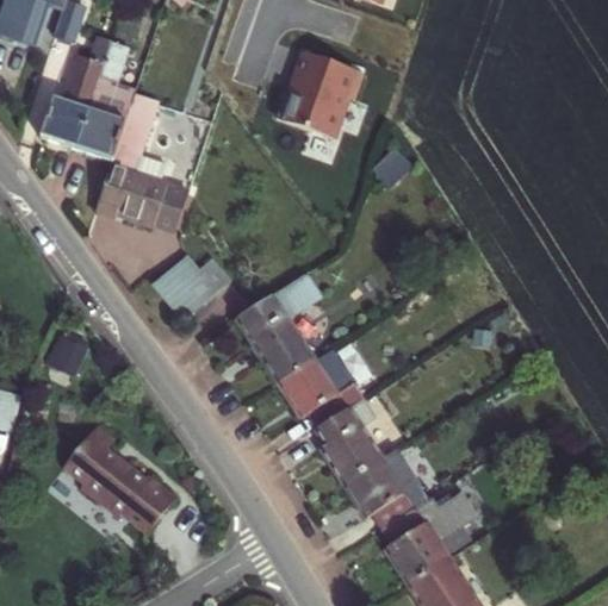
[(1,0),(0,4),(0,30),(36,42),(49,1),(62,6),(63,0),(1,0)]
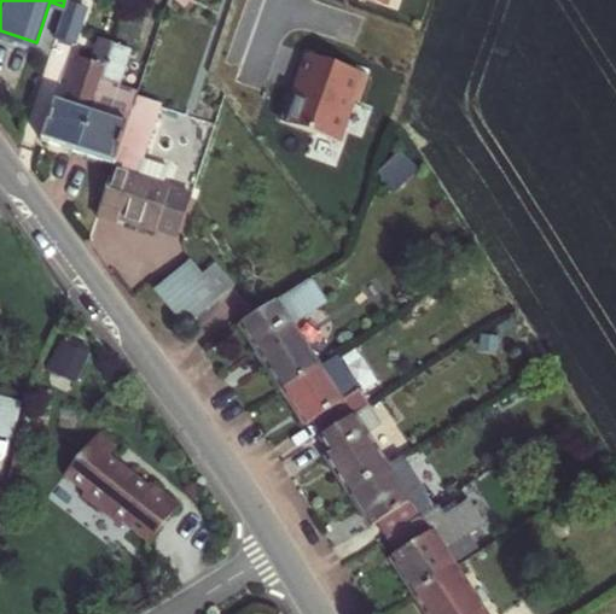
[(80,11),(63,6),(50,42),(67,48),(80,11)]
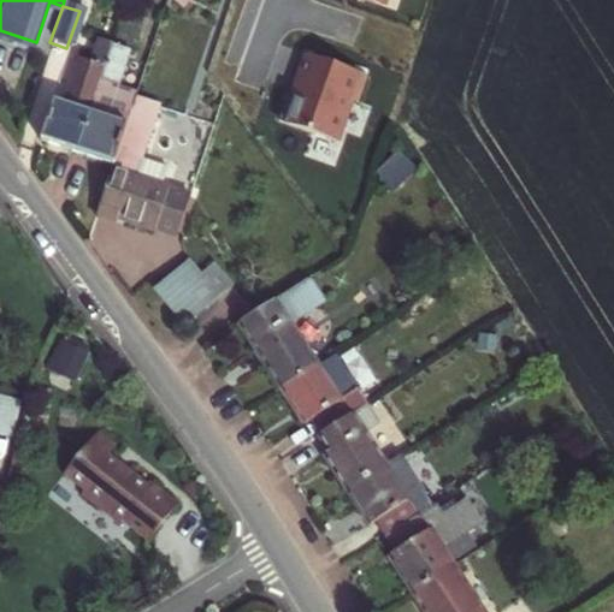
[(42,137),(75,148),(92,99),(96,84),(111,42),(98,39),(90,61),(80,59),(66,102),(55,99),(42,137)]
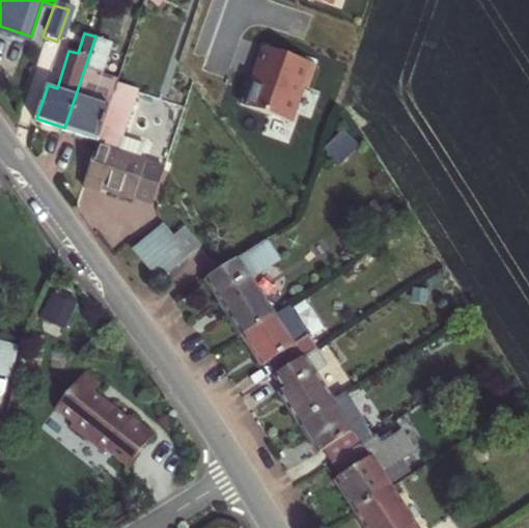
[(261,43),(248,78),(263,84),(255,106),(294,120),(314,62),(261,43)]
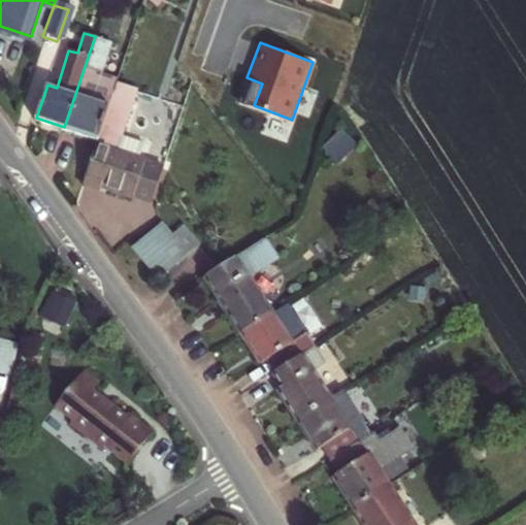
[(64,127),(98,140),(103,125),(110,103),(117,84),(83,72),(78,85),(64,127)]
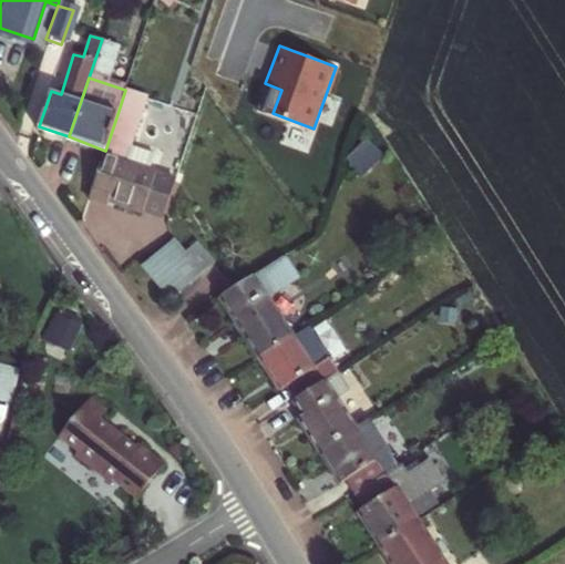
[(141,119),(119,111),(111,134),(132,141),(141,119)]
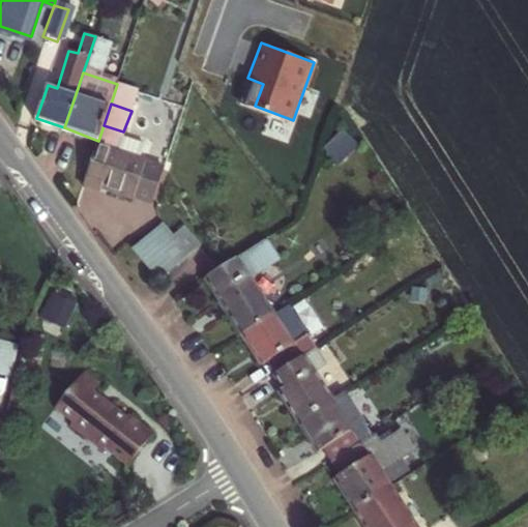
[(135,198),(146,164),(148,158),(98,141),(84,185),(100,191),(101,187),(135,199),(135,198)]
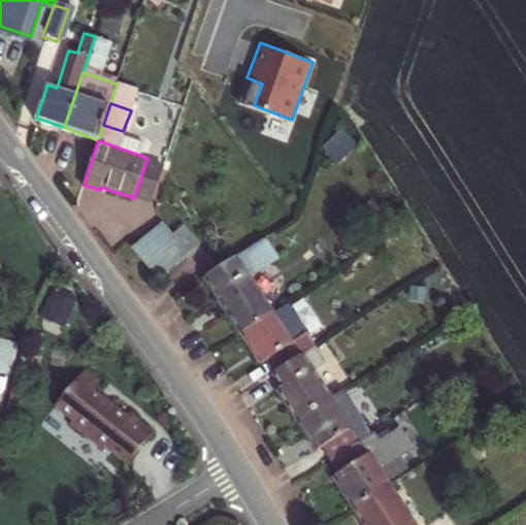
[(134,197),(153,203),(164,169),(145,163),(134,197)]
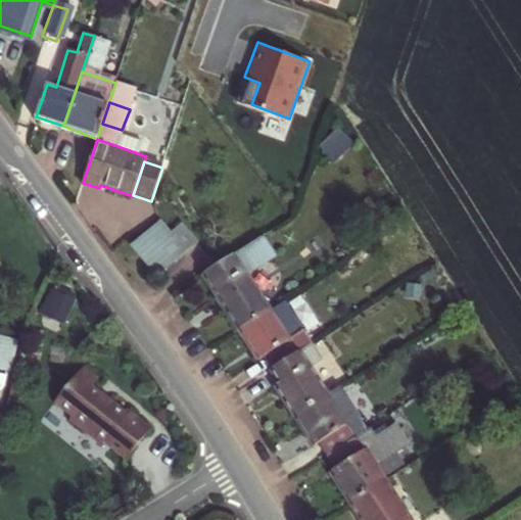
[(136,244),(155,274),(181,257),(194,248),(183,231),(170,239),(161,227),(149,235),(136,244)]
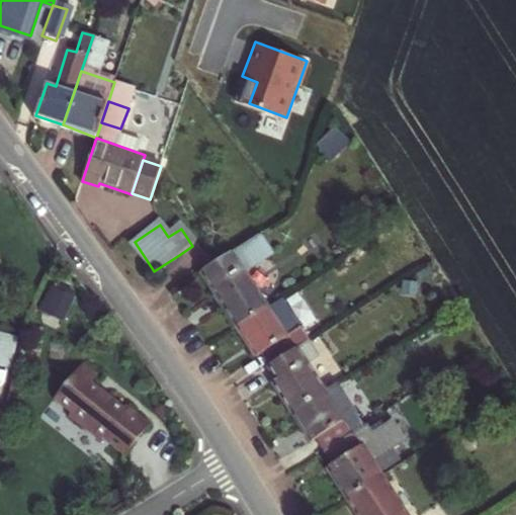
[(204,266),(243,327),(269,310),(245,267),(275,247),(263,228),(204,266)]
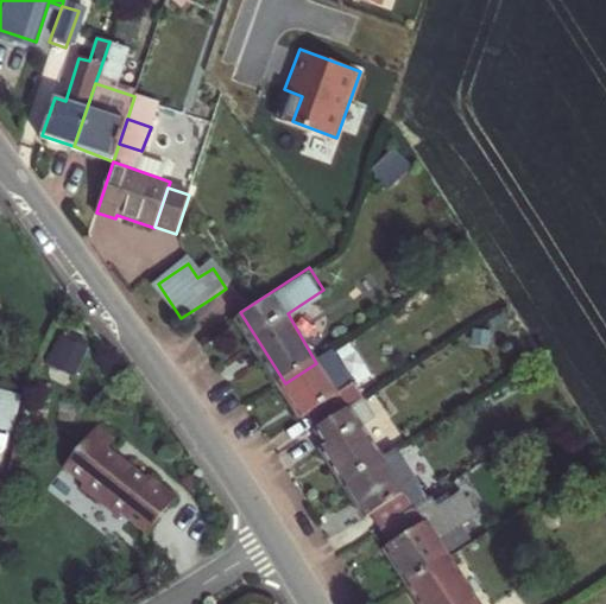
[(49,360),(76,370),(89,339),(61,329),(49,360)]
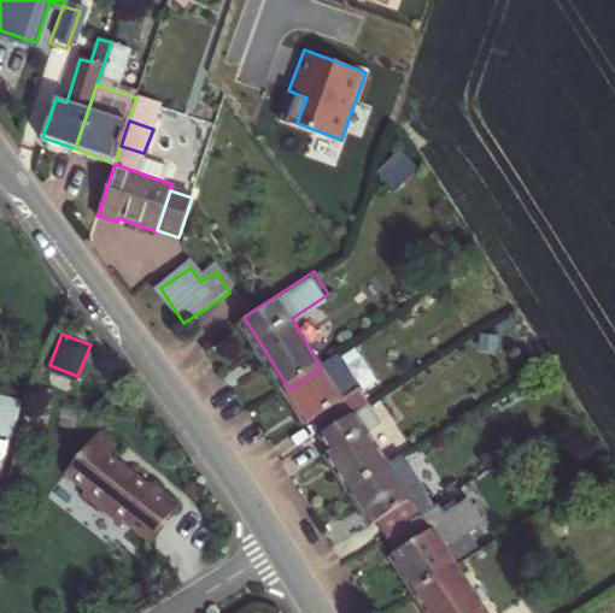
[(290,389),(314,426),(320,423),(327,435),(367,408),(337,359),(321,369),(290,389)]
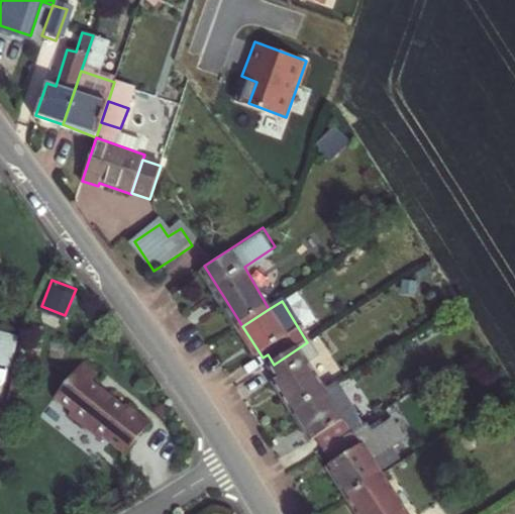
[(0,356),(19,362),(23,342),(0,337),(0,356)]
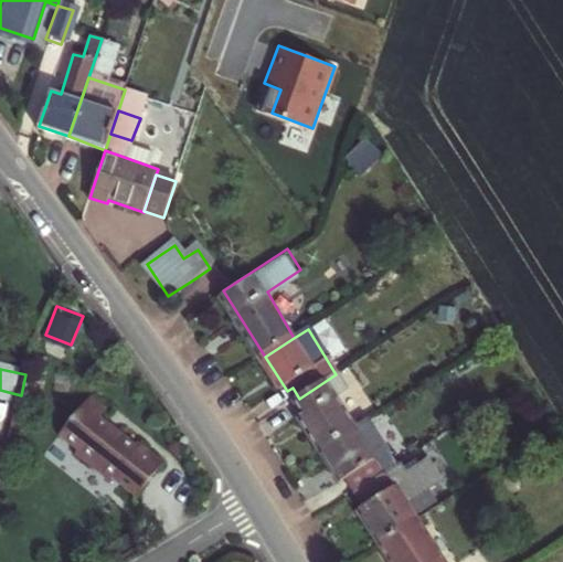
[(300,412),(321,447),(360,424),(340,394),(347,390),(336,374),(299,399),(306,409),(300,412)]
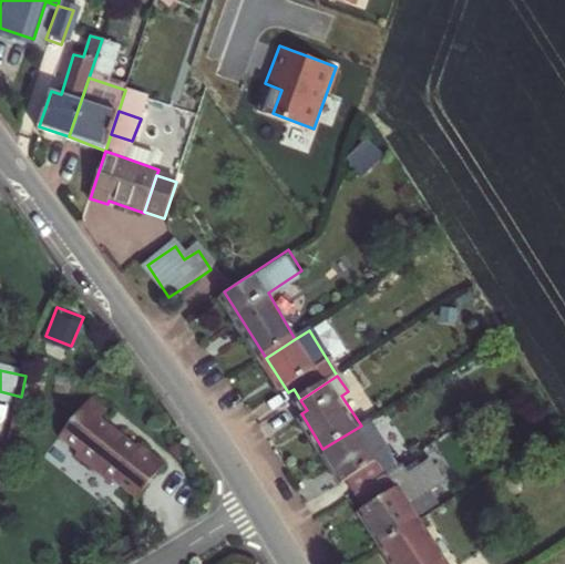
[(101,404),(70,438),(88,454),(84,459),(114,486),(120,483),(142,504),(175,469),(153,448),(147,452),(113,421),(115,418),(101,404)]
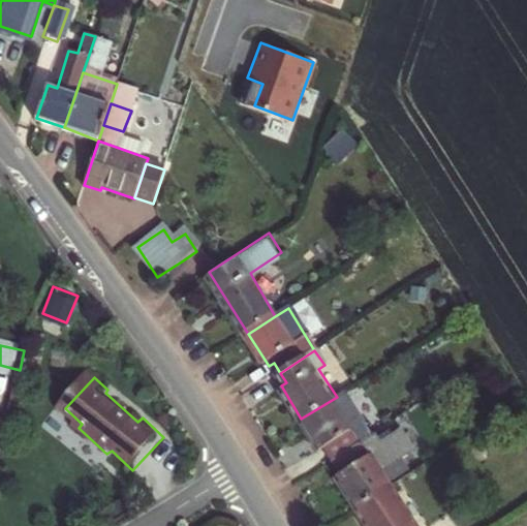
[(323,444),(333,460),(373,435),(345,391),(337,397),(301,419),(318,449),(323,444)]
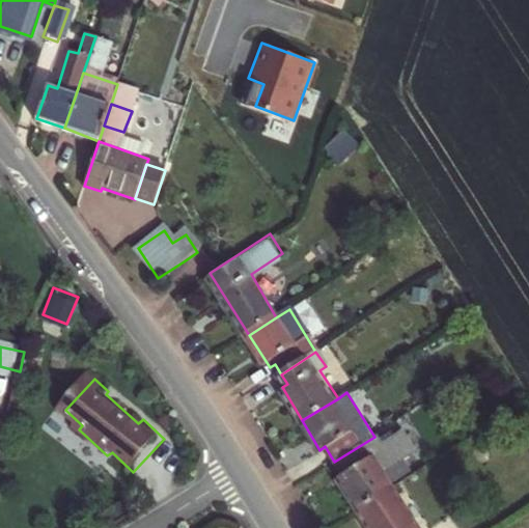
[(339,480),(359,510),(394,488),(385,473),(416,453),(404,434),(382,447),(374,437),(334,462),(343,476),(339,480)]
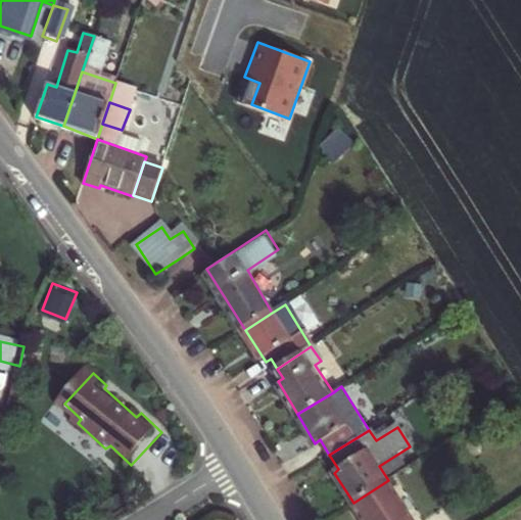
[(353,503),(364,519),(414,519),(388,480),(353,503)]
